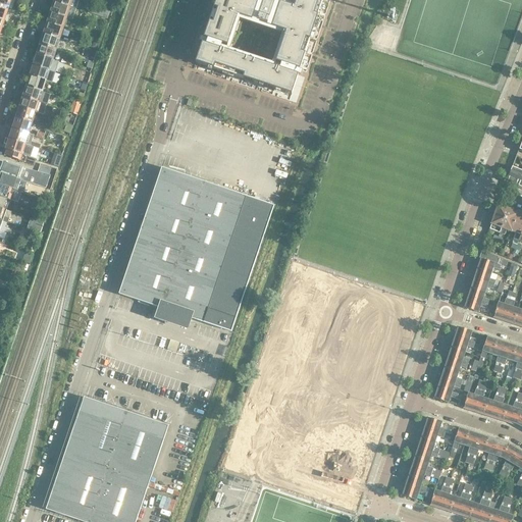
[(0,0),(0,8),(7,11),(8,7),(12,8),(14,2),(9,0),(0,0)]
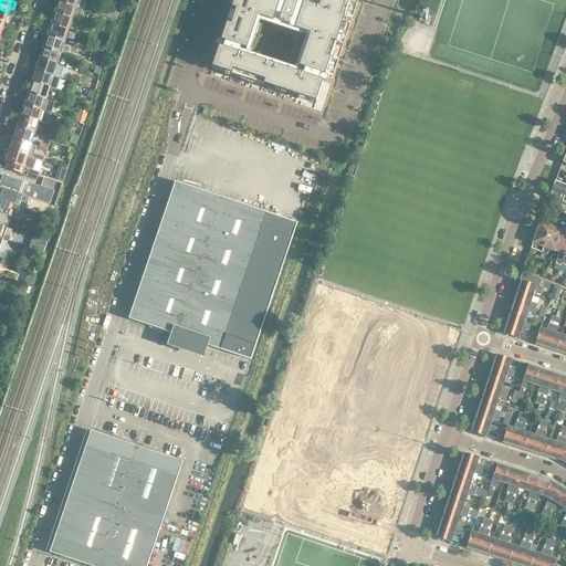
[(233,0),(233,2),(220,42),(219,48),(211,69),(315,103),(323,82),(324,76),(338,37),(339,31),(342,24),(344,19),(349,0),(233,0)]
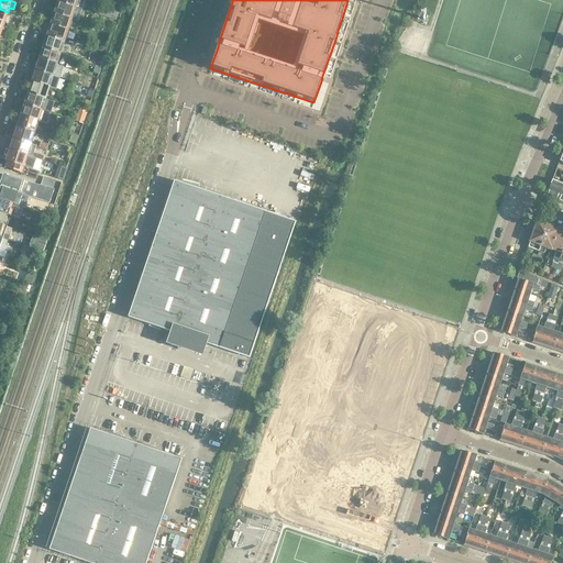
[(58,2),(54,13),(73,20),(79,22),(80,18),(74,15),(76,8),(58,2)]
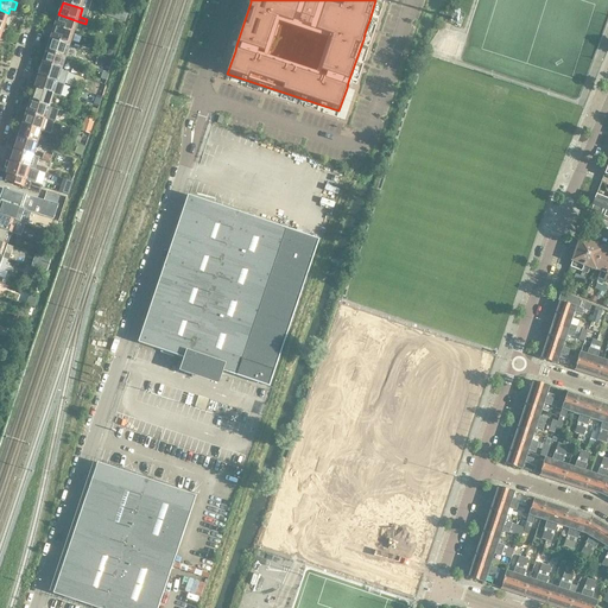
[(120,21),(126,24),(131,7),(125,6),(120,21)]
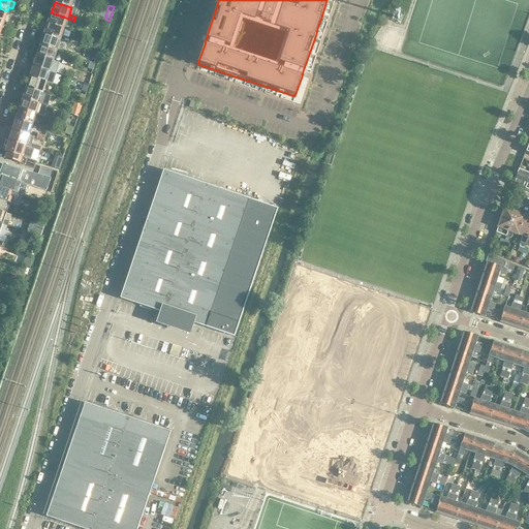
[(51,12),(48,24),(65,29),(68,19),(51,12)]
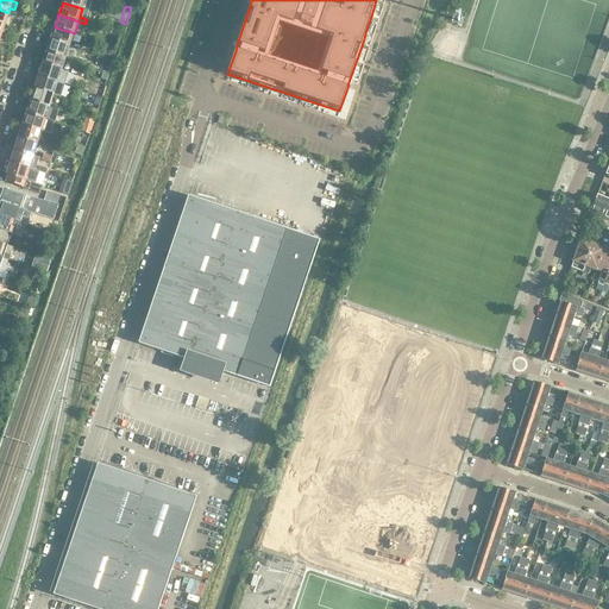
[(55,27),(51,39),(70,46),(75,33),(55,27)]
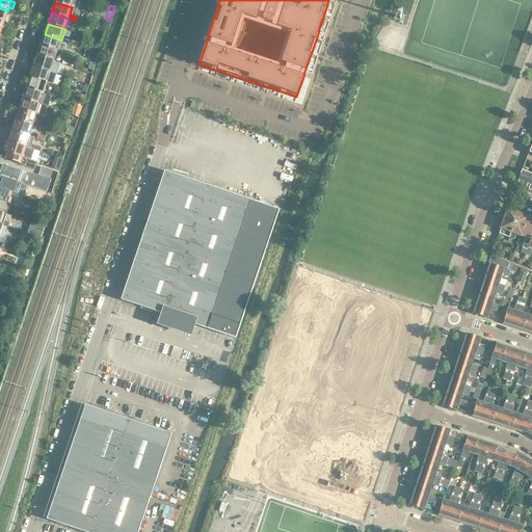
[(45,34),(41,46),(58,52),(61,41),(45,34)]
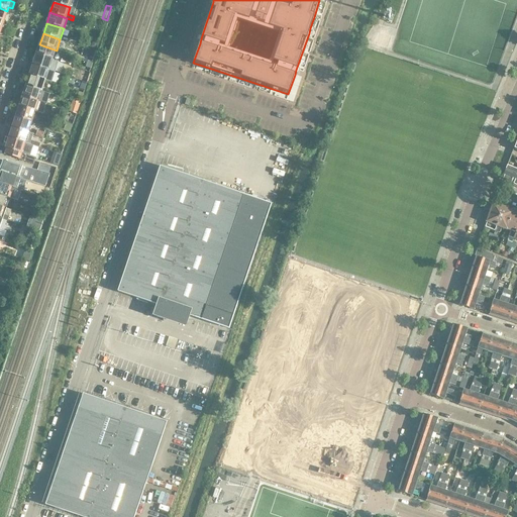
[(39,44),(36,55),(53,60),(57,50),(39,44)]
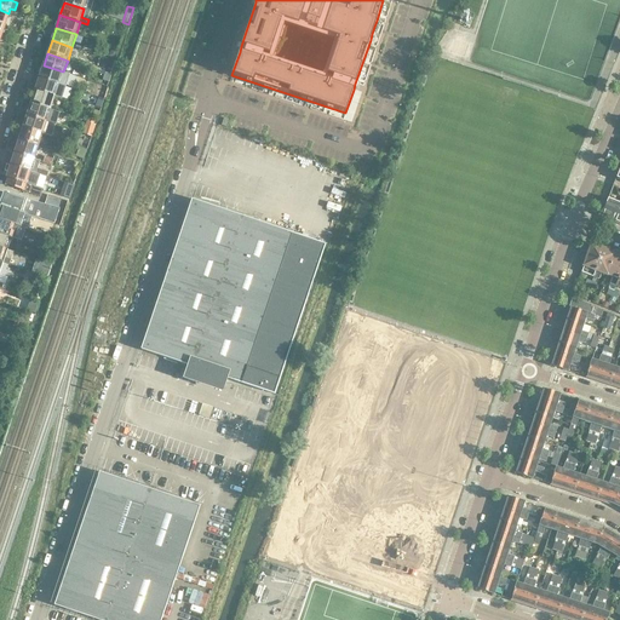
[(107,58),(103,67),(112,69),(114,61),(107,58)]
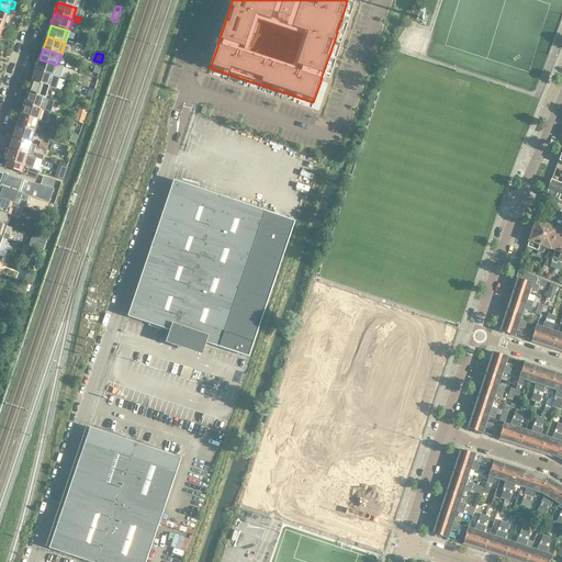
[(40,59),(36,70),(54,77),(58,78),(72,82),(74,78),(56,71),(57,65),(40,59)]
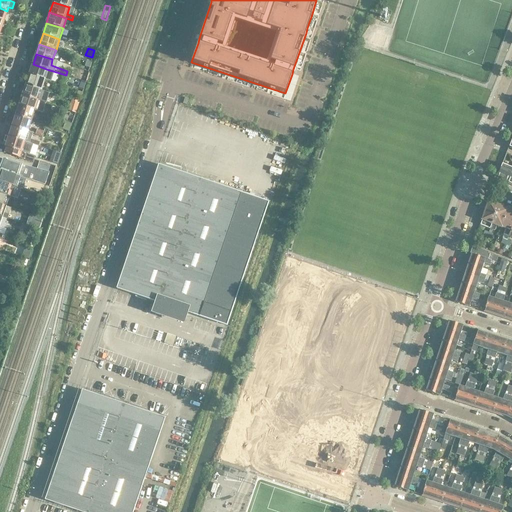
[(33,64),(29,74),(46,80),(49,70),(33,64)]
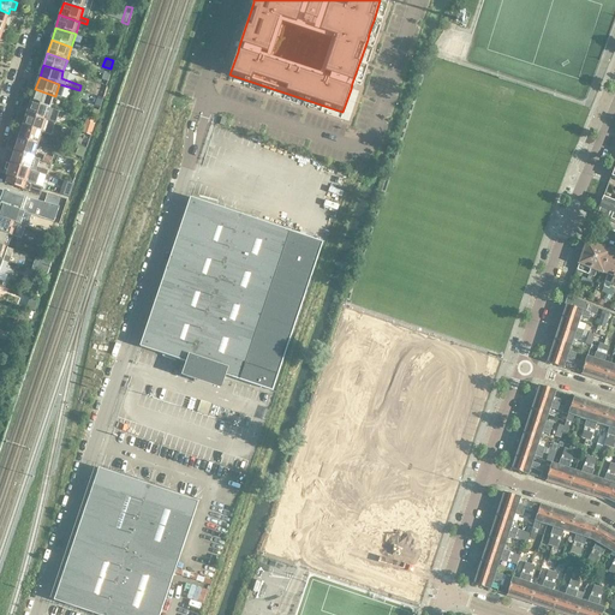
[(35,89),(31,102),(51,108),(55,96),(35,89)]
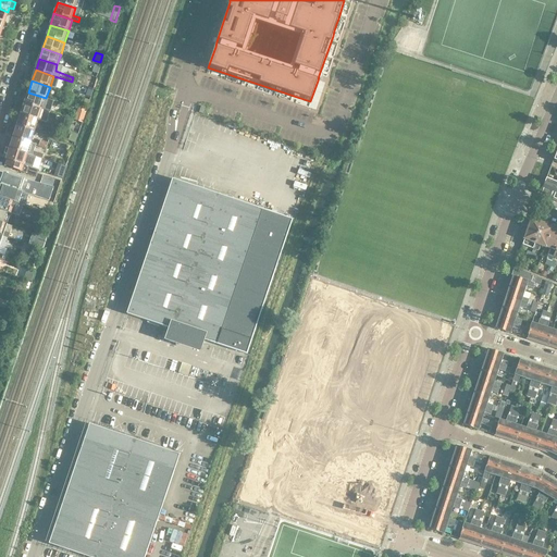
[(28,93),(24,103),(42,110),(46,98),(28,93)]
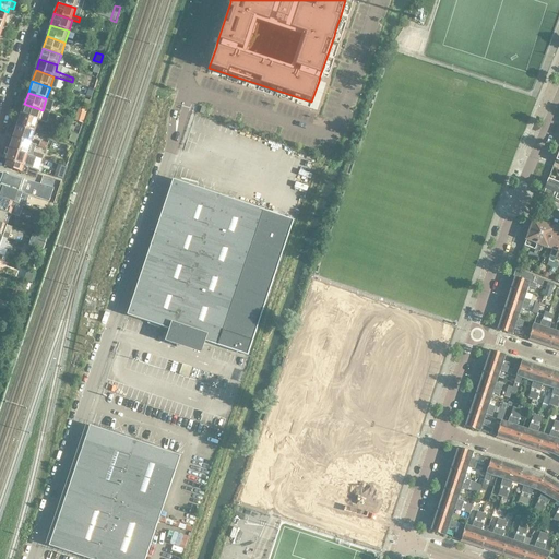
[(24,104),(21,116),(39,121),(52,126),(57,127),(58,122),(40,117),(43,110),(24,104)]
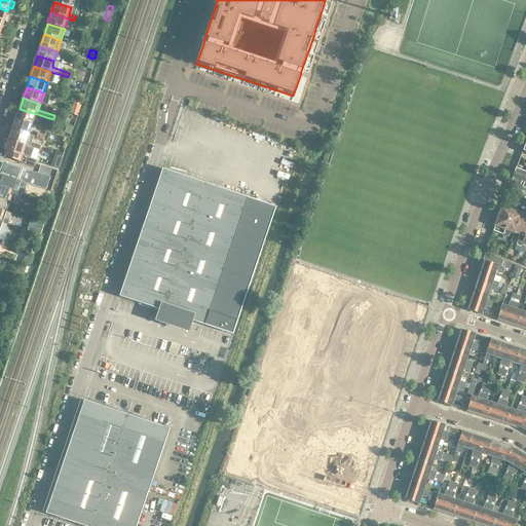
[(77,116),(80,106),(73,104),(69,113),(77,116)]
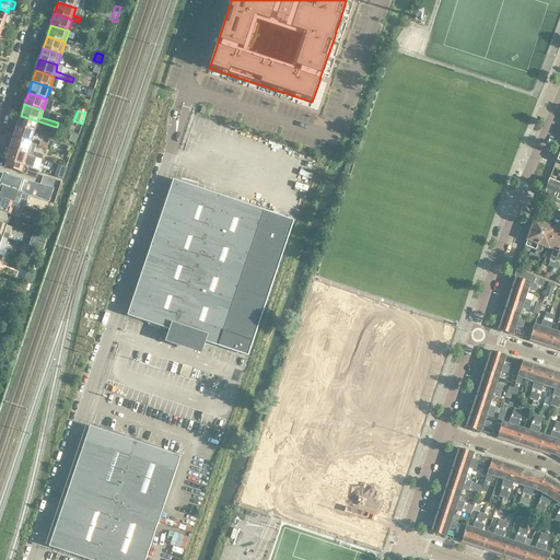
[(21,116),(18,127),(35,132),(39,121),(21,116)]
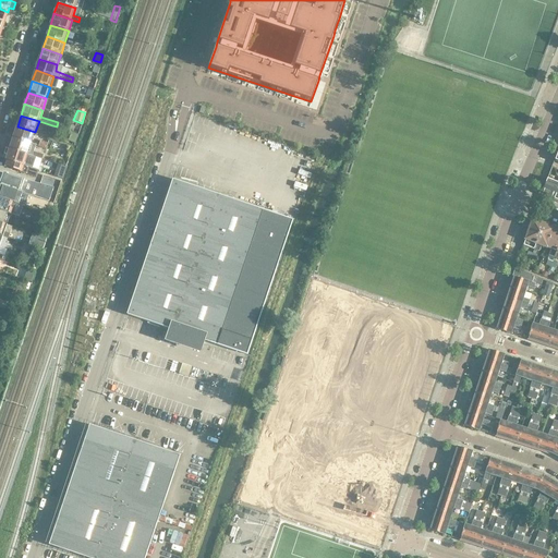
[(17,126),(13,137),(32,144),(35,132),(17,126)]
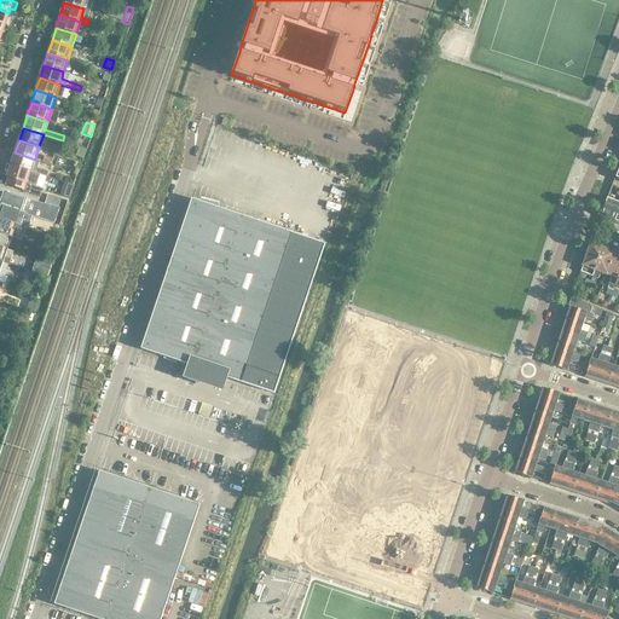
[(86,149),(79,146),(75,156),(82,158),(86,149)]
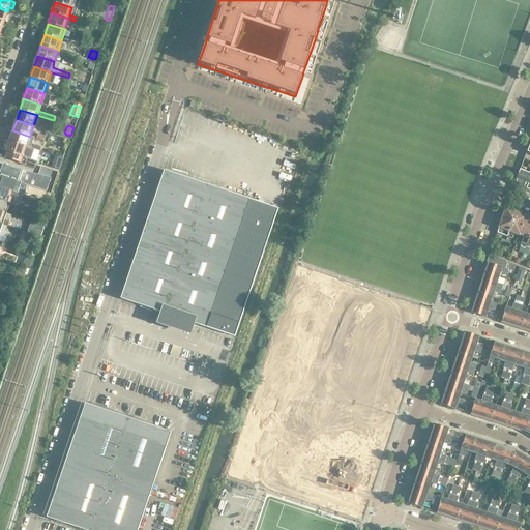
[(12,130),(9,141),(27,147),(40,151),(41,148),(28,143),(30,137),(12,130)]
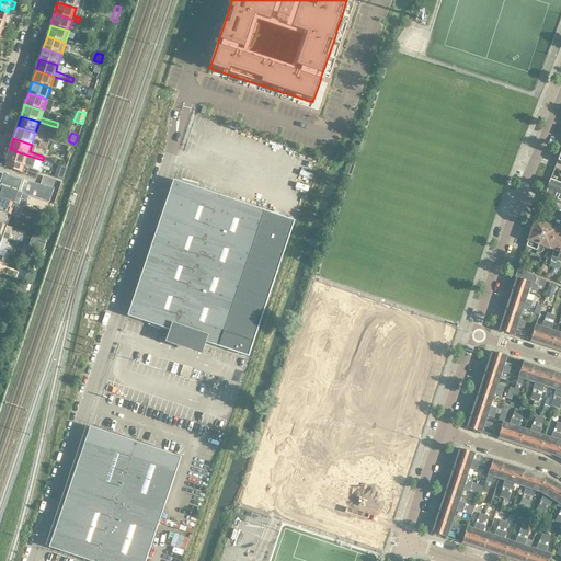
[(8,161),(29,169),(31,163),(26,161),(29,156),(10,149),(7,160),(8,161)]
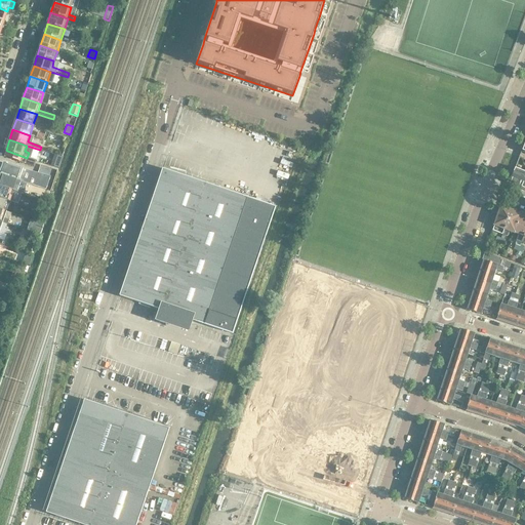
[(7,151),(5,156),(21,161),(21,162),(34,166),(36,161),(27,158),(7,151)]
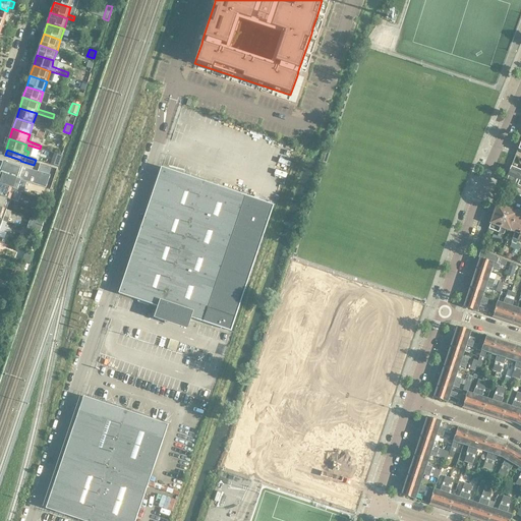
[(4,162),(0,171),(0,173),(17,180),(17,179),(39,186),(45,188),(46,188),(50,176),(36,171),(21,167),(4,162)]
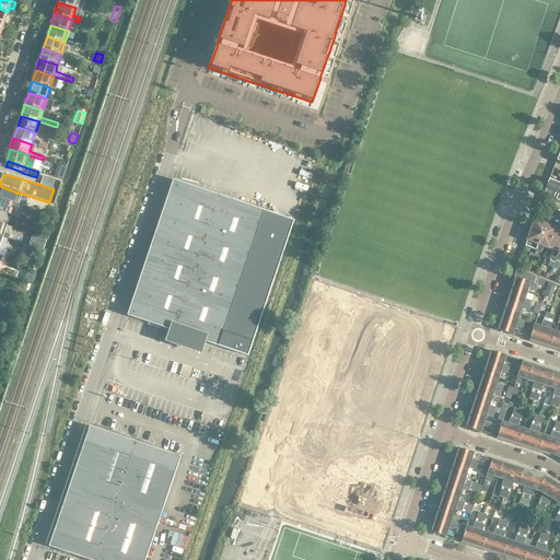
[(559,185),(559,183),(549,179),(543,196),(553,200),(559,185)]
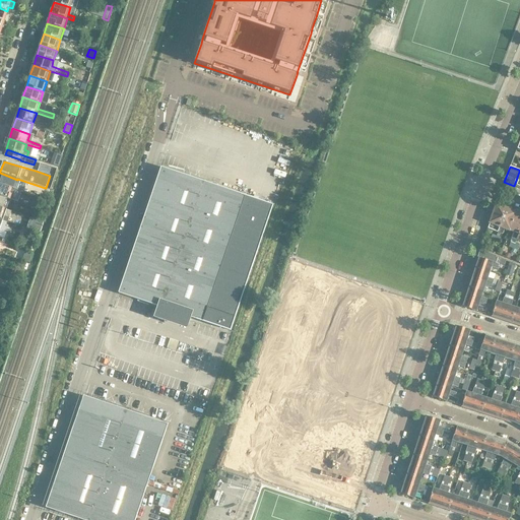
[(160,168),(139,230),(224,259),(246,196),(160,168)]
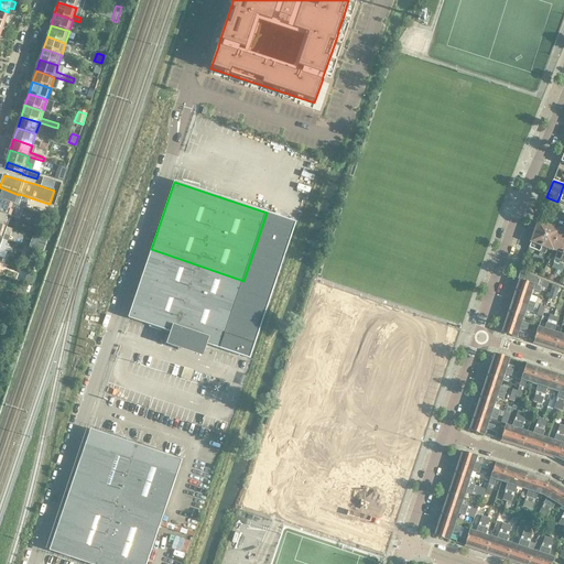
[(0,199),(14,205),(15,201),(19,195),(0,187),(0,199)]
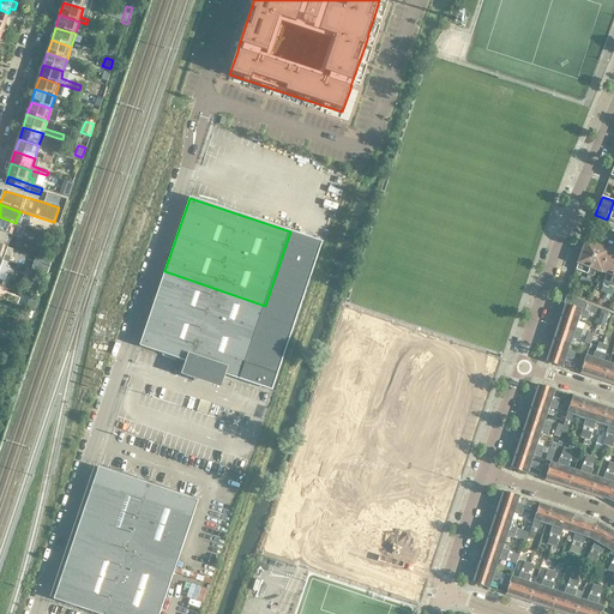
[(0,230),(12,235),(18,236),(22,224),(16,223),(0,217),(0,230)]
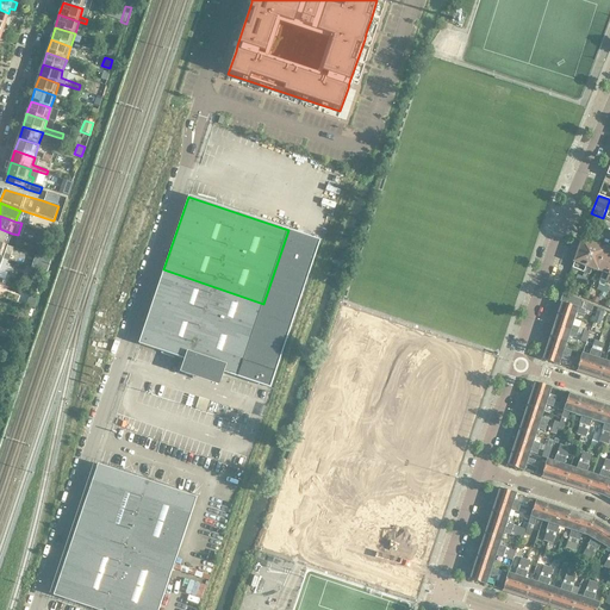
[(0,243),(8,246),(12,234),(0,229),(0,243)]
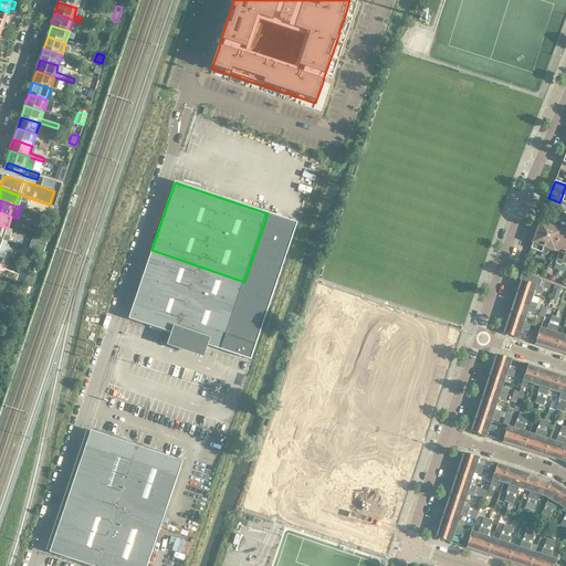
[(37,224),(39,226),(43,227),(46,216),(40,213),(37,224)]
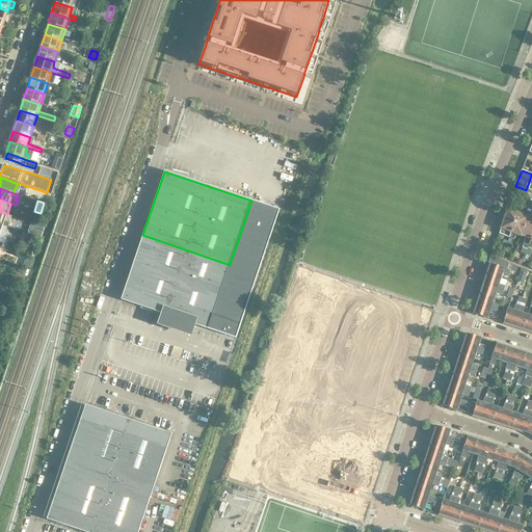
[(230,265),(208,329),(235,339),(278,210),(251,201),(230,265)]
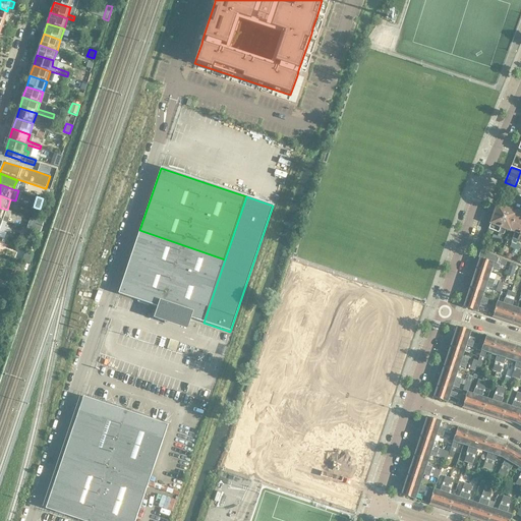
[(497,206),(488,229),(499,233),(508,210),(497,206)]
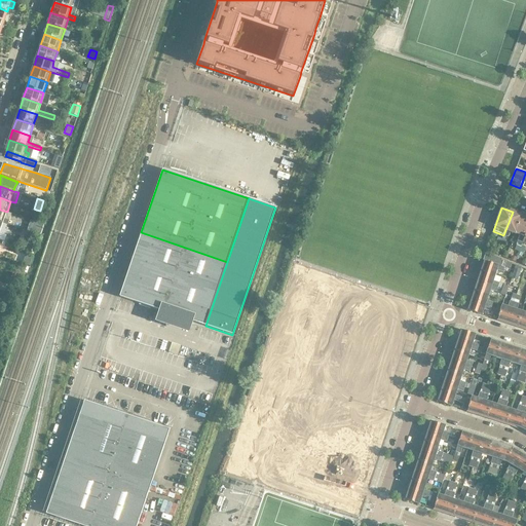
[(0,221),(3,222),(4,219),(10,220),(12,214),(7,212),(0,210),(0,221)]
